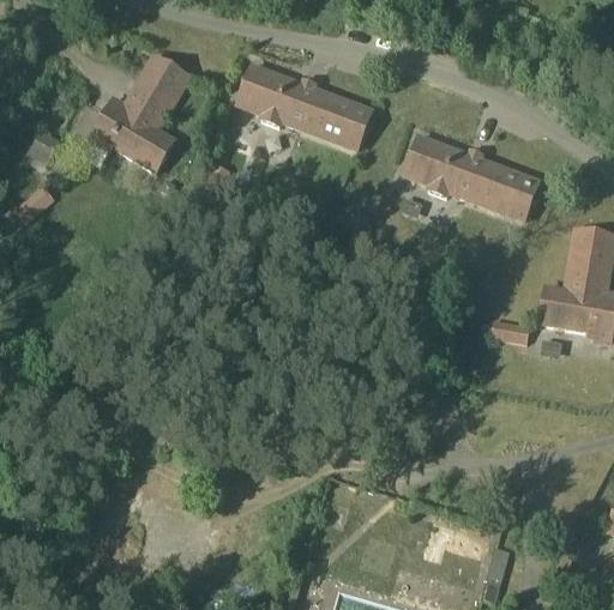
[(157,133),(188,79),(154,59),(126,106),(115,100),(90,140),(109,152),(112,149),(156,174),(174,143),(157,133)]
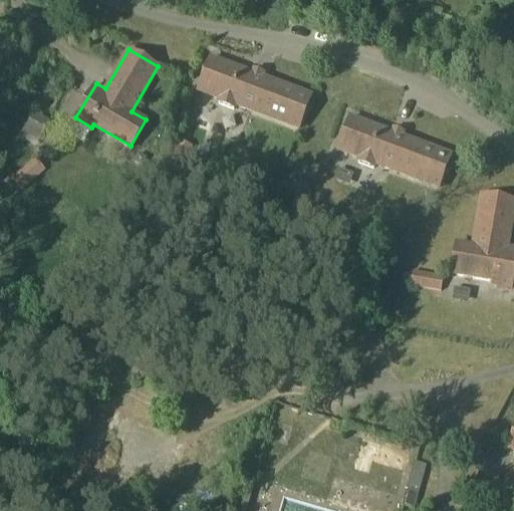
[(235,102),(299,126),(311,94),(262,76),(264,71),(254,67),(252,72),(211,57),(199,88),(220,96),(218,101),(233,107),(235,102)]
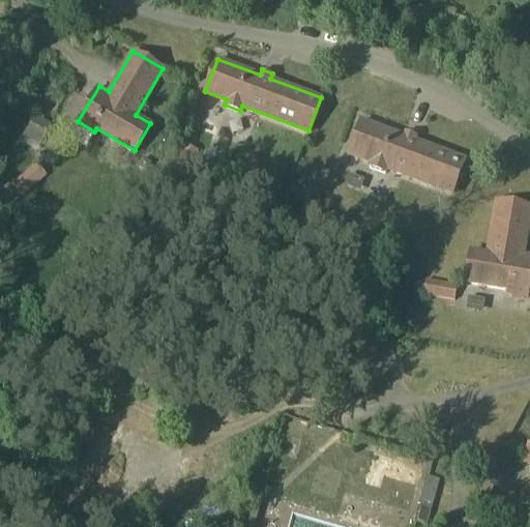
[(35,149),(51,123),(34,113),(19,139),(35,149)]
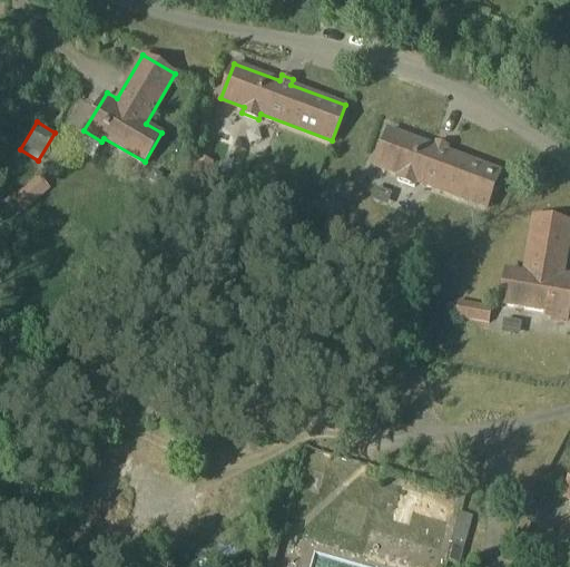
[(415,179),(487,206),(500,170),(445,150),(448,145),(436,140),(434,146),(389,129),(375,164),(400,174),(397,178),(414,184),(415,179)]
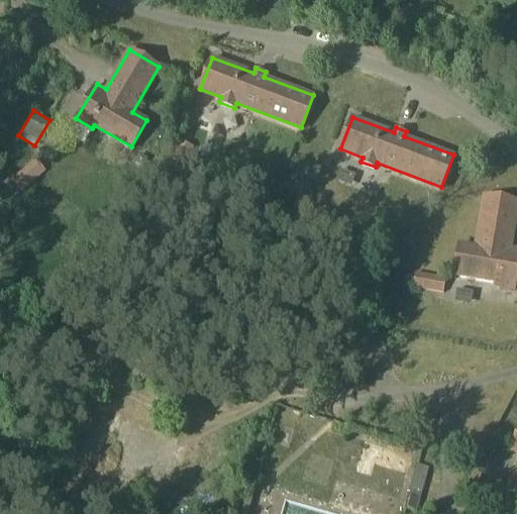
[(182,176),(188,159),(193,144),(181,139),(169,171),(182,176)]
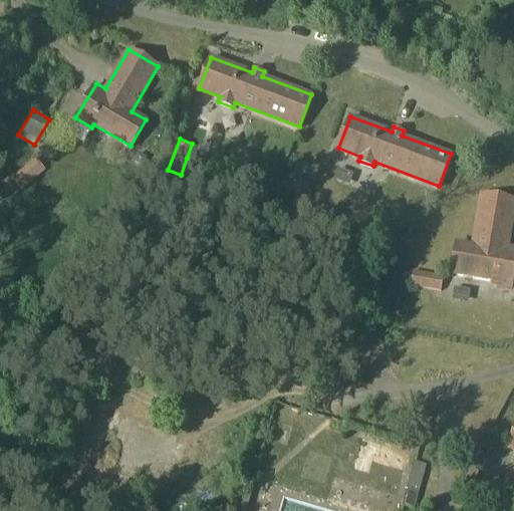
[(34,177),(45,168),(36,158),(13,178),(22,188),(34,177)]
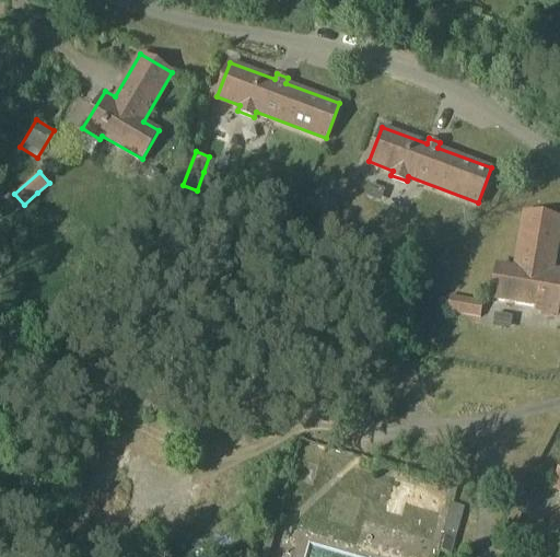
[(538,304),(538,309),(557,312),(559,293),(559,268),(552,267),(559,224),(559,217),(525,211),(515,267),(498,264),(492,297),(538,304)]
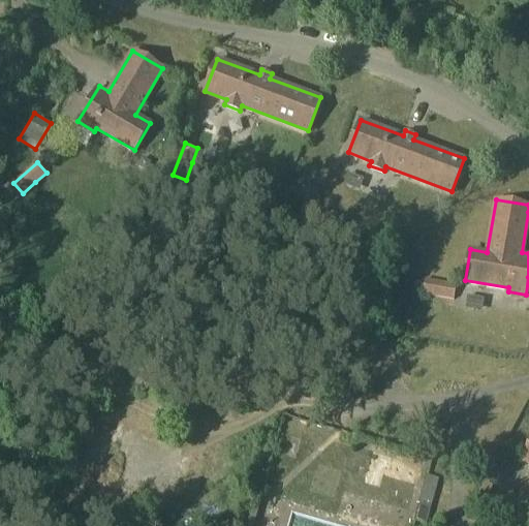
[(454,297),(455,291),(456,283),(425,279),(423,292),(454,297)]
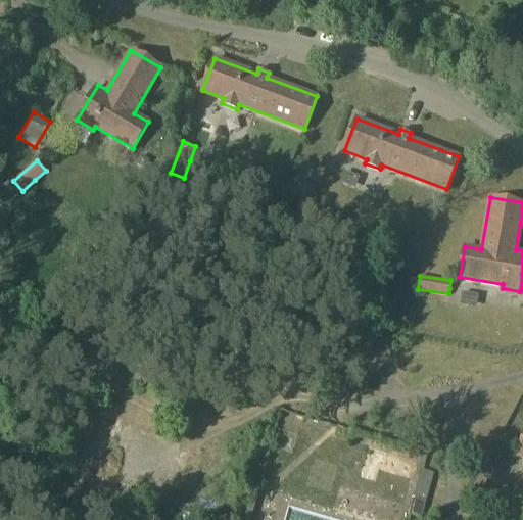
[(398,519),(402,463),(376,461),(372,519),(398,519)]
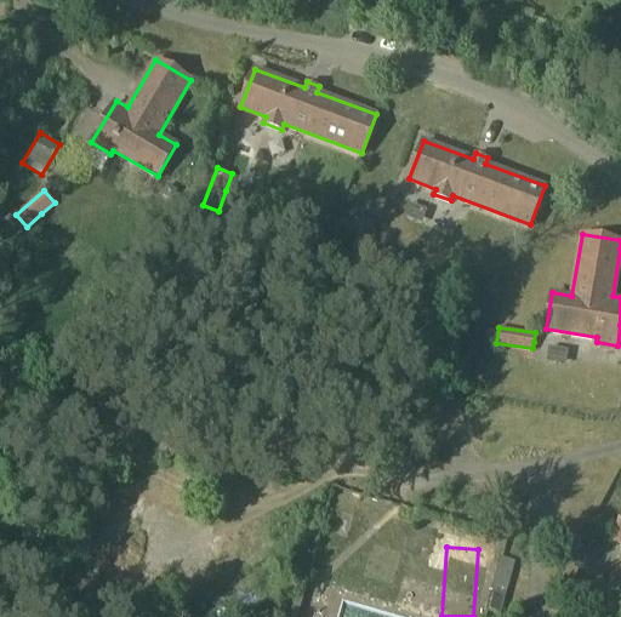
[(501,612),(514,560),(502,556),(488,609),(501,612)]
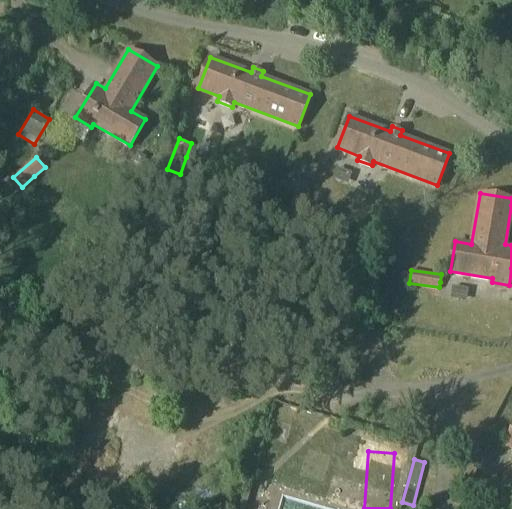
[(490,500),(497,470),(484,467),(476,497),(490,500)]
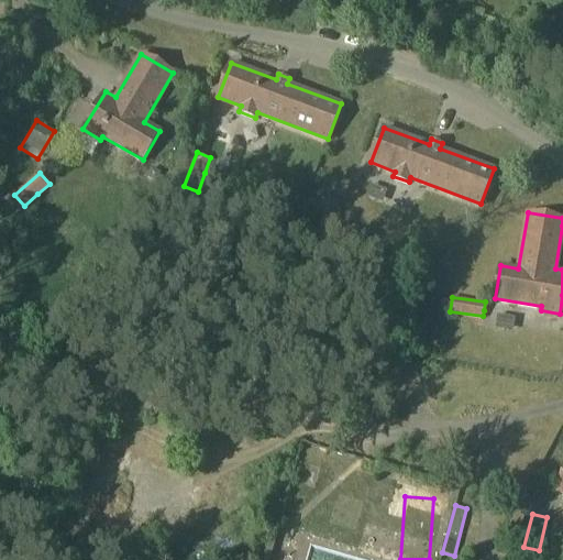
[(379,533),(374,547),(393,555),(398,540),(379,533)]
